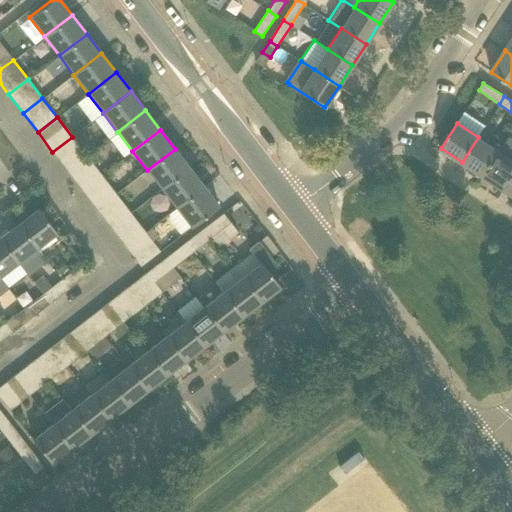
[(508,136),(499,150),(483,175),(504,189),(511,176),(511,132),(509,136),(508,136)]
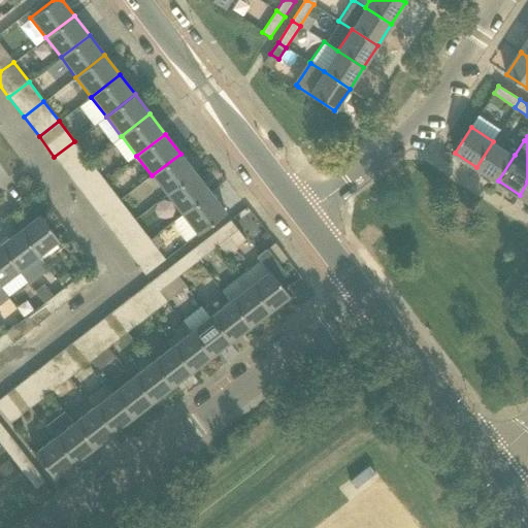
[(54,157),(69,175),(89,160),(74,141),(54,157)]
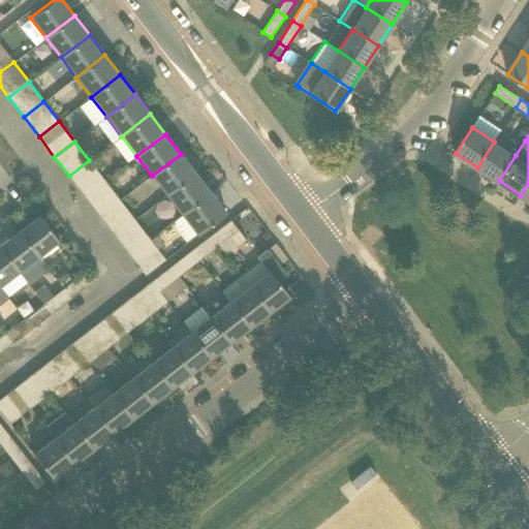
[(516,155),(494,142),(477,167),(499,181),(516,155)]
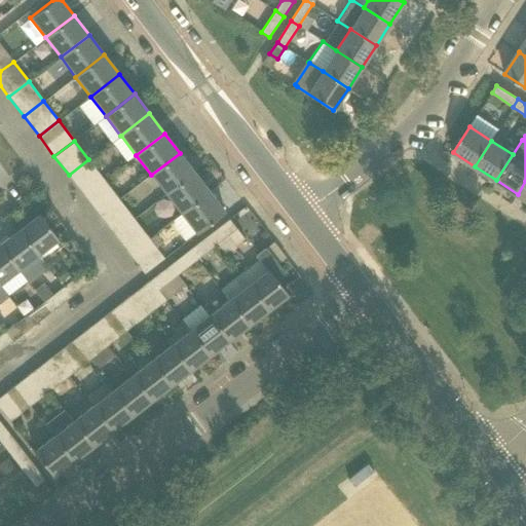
[(151,175),(166,194),(195,173),(180,153),(151,175)]
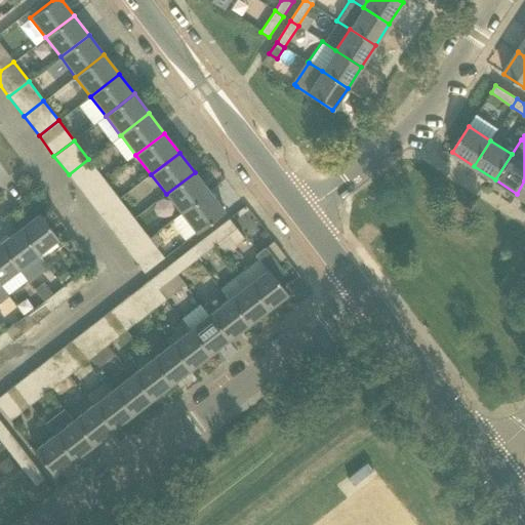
[(69,174),(84,195),(104,179),(88,159),(69,174)]
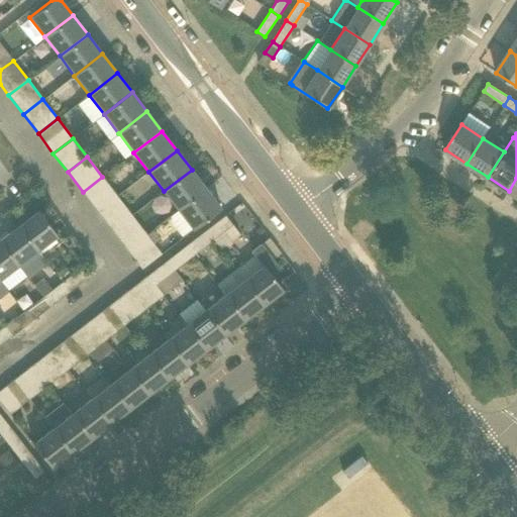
[(164,191),(178,210),(206,189),(192,170),(164,191)]
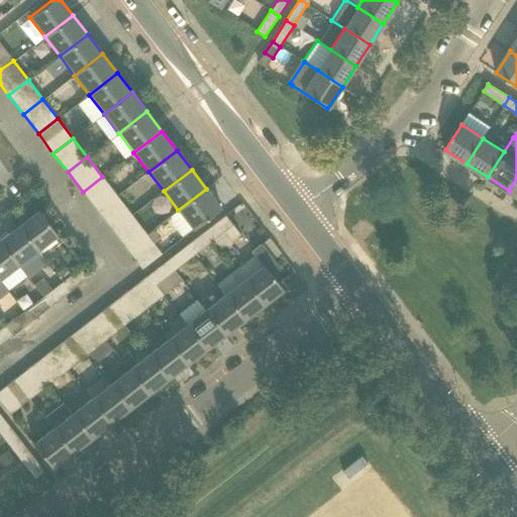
[(98,211),(117,196),(102,177),(83,192),(98,211)]
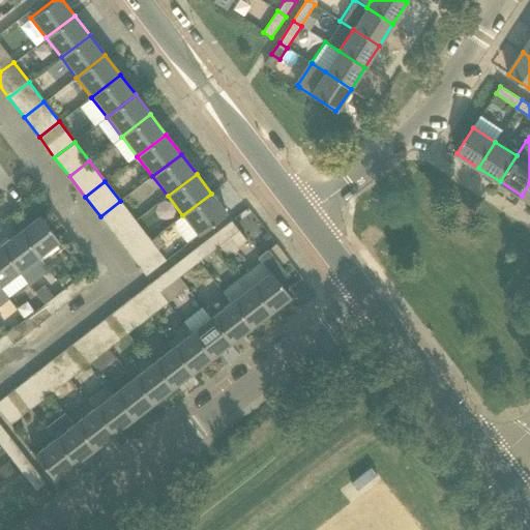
[(182,215),(198,236),(227,213),(211,194),(182,215)]
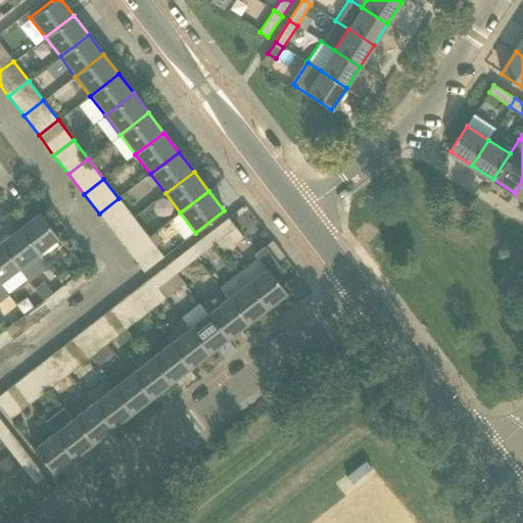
[(134,218),(119,198),(99,214),(113,233),(134,218)]
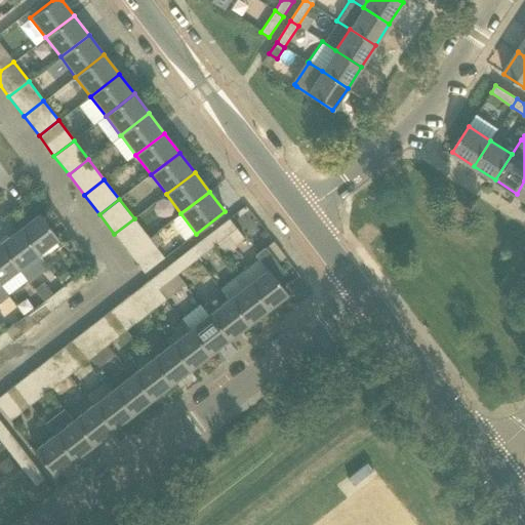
[(39,253),(58,238),(39,213),(19,229),(39,253)]
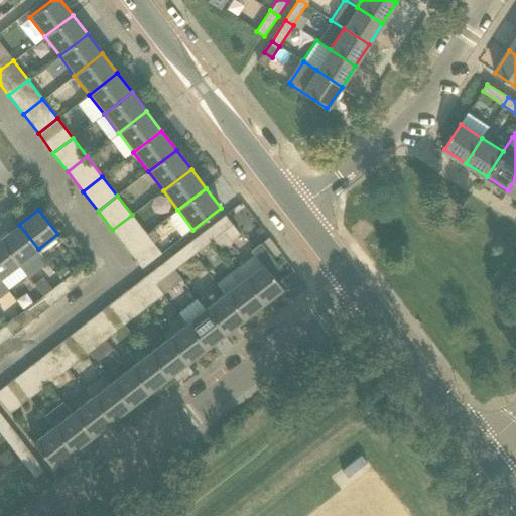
[(146,234),(132,215),(112,230),(127,249),(146,234)]
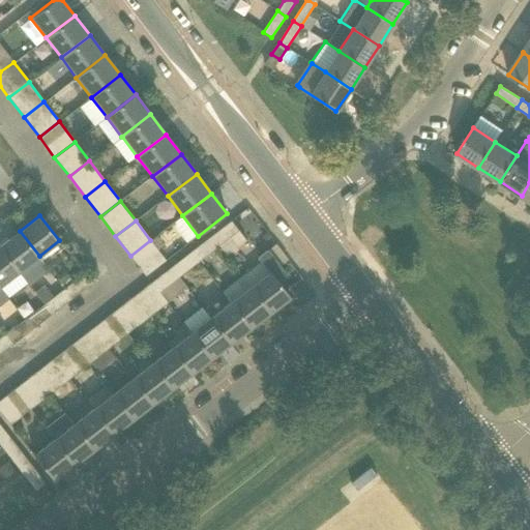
[(239,230),(231,221),(211,236),(219,245),(239,230)]
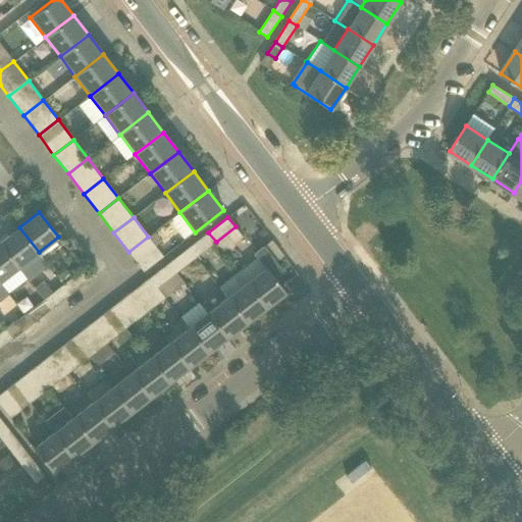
[(48,267),(44,261),(38,252),(39,252),(19,227),(0,242),(19,267),(29,281),(48,267)]
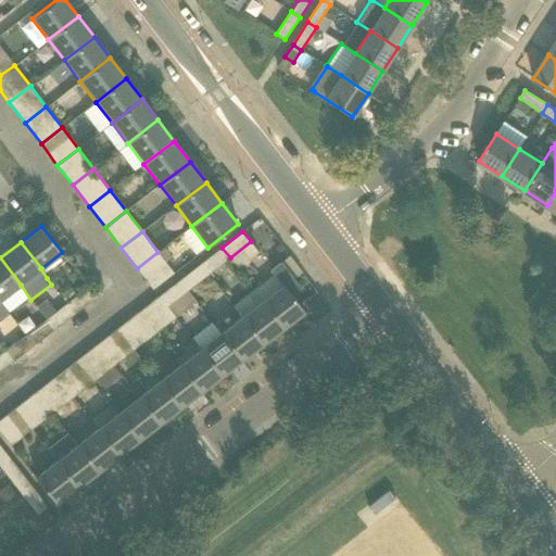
[(230,257),(222,248),(201,263),(210,274),(230,257)]
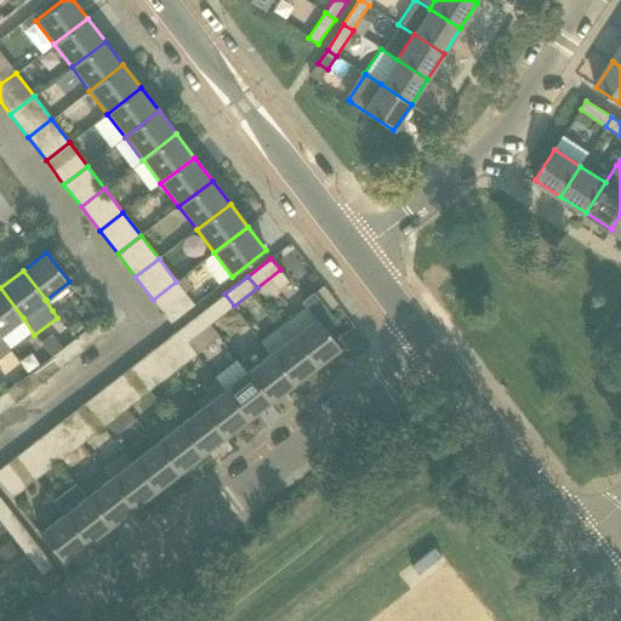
[(194,306),(176,281),(153,300),(171,323),(194,306)]
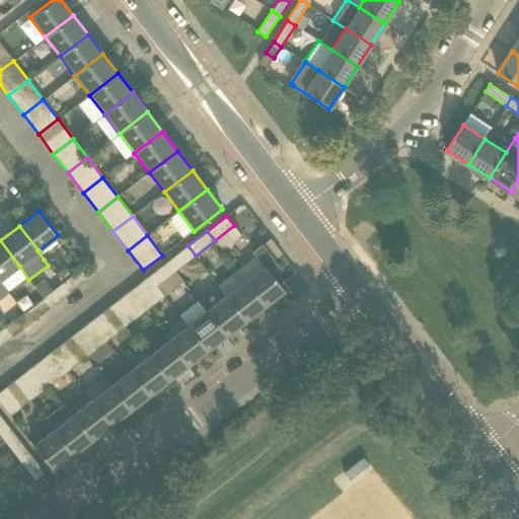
[(19,266),(0,240),(0,281),(19,266)]
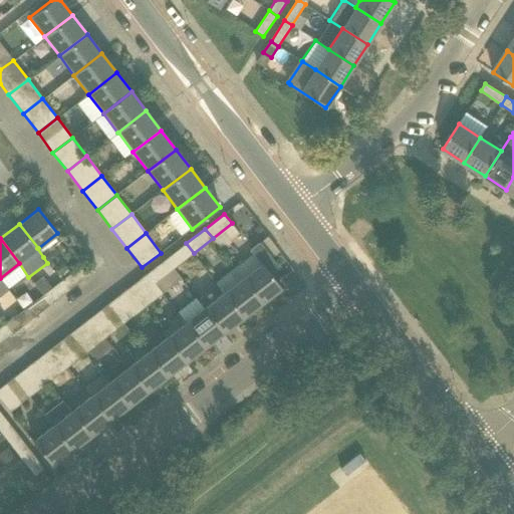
[(250,250),(252,253),(235,266),(262,302),(281,288),(268,271),(277,264),(260,242),(250,250)]
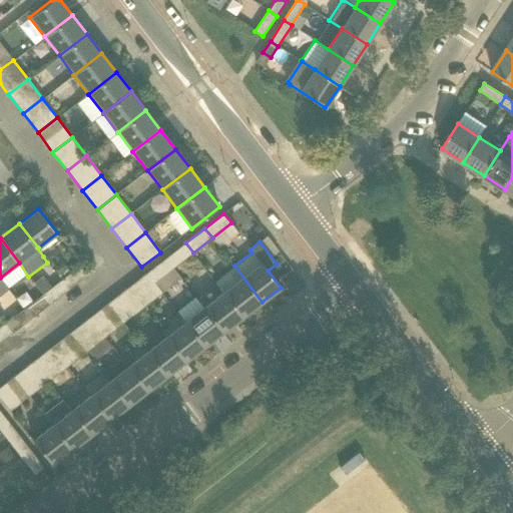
[(193,252),(185,242),(166,258),(173,268),(193,252)]
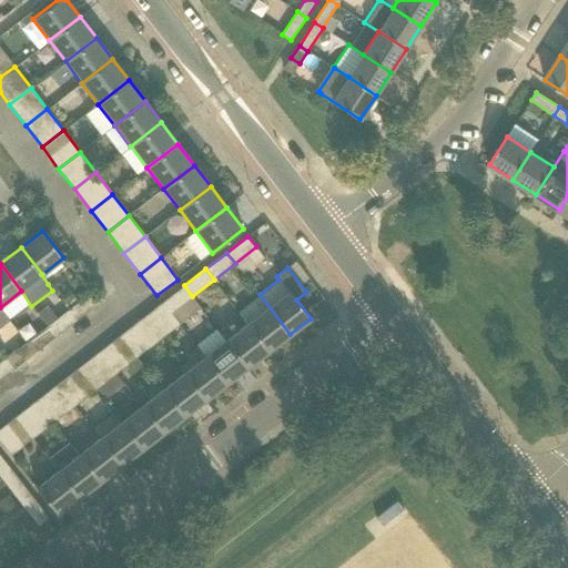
[(201,307),(192,296),(184,285),(163,302),(180,324),(201,307)]
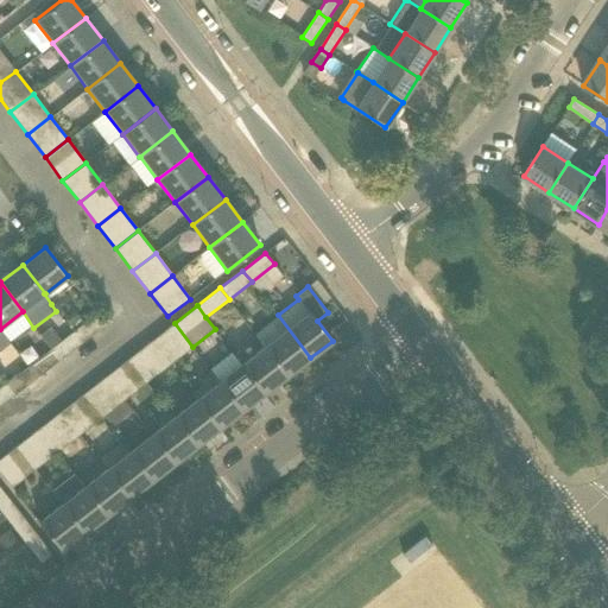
[(74,330),(83,343),(106,325),(96,314),(74,330)]
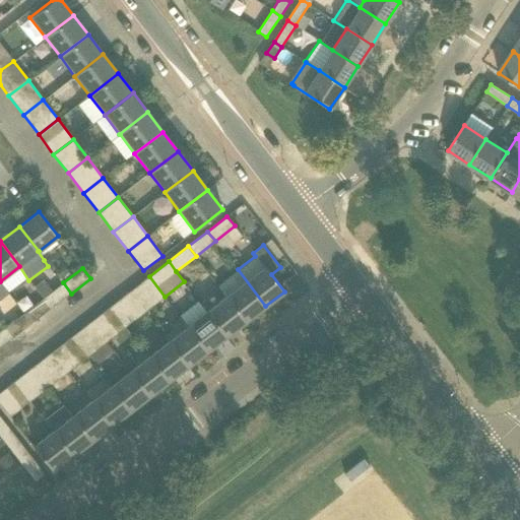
[(246,321),(265,306),(238,269),(217,285),(226,297),(226,296),(246,321)]
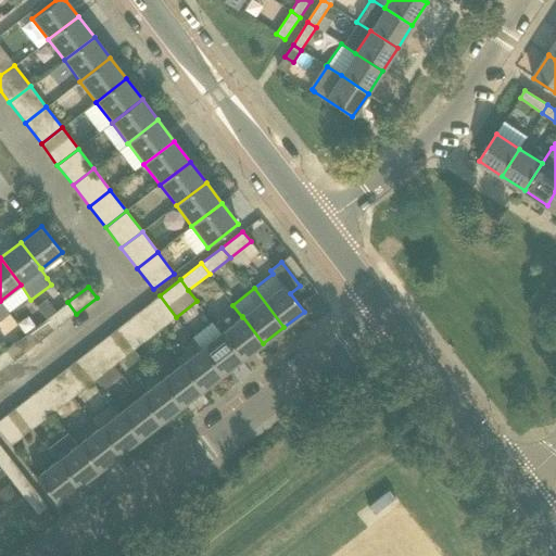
[(160,295),(158,297),(139,312),(155,332),(176,317),(160,295)]
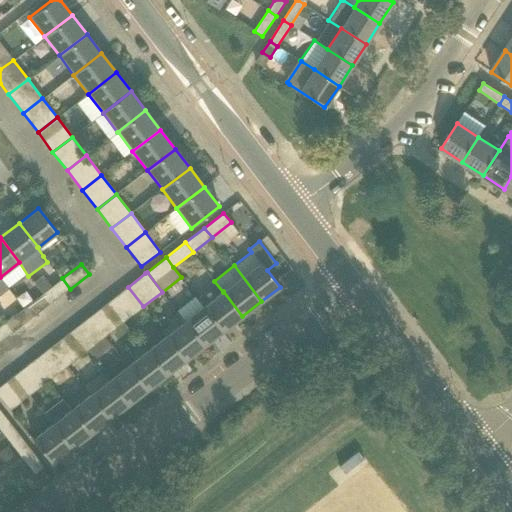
[(51,304),(70,289),(62,278),(51,287),(43,276),(34,282),(43,293),(51,304)]
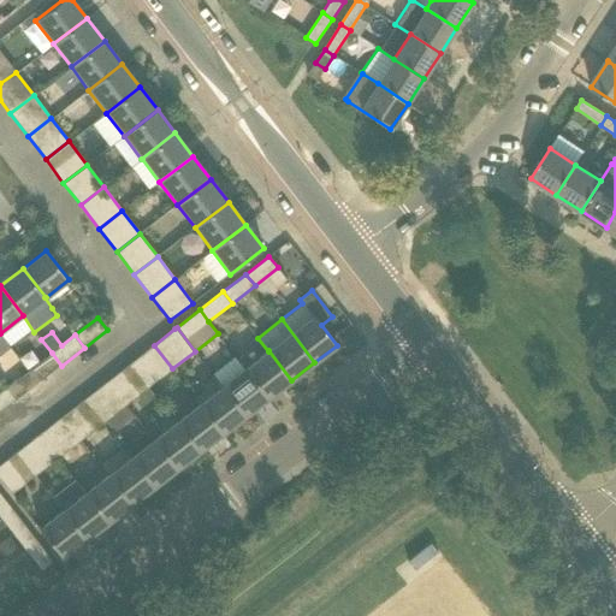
[(0,353),(1,351),(10,344),(0,333),(0,353)]
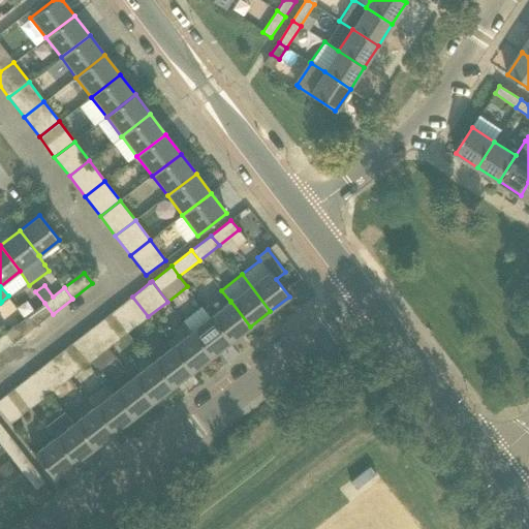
[(148,316),(132,297),(113,312),(128,332),(148,316)]
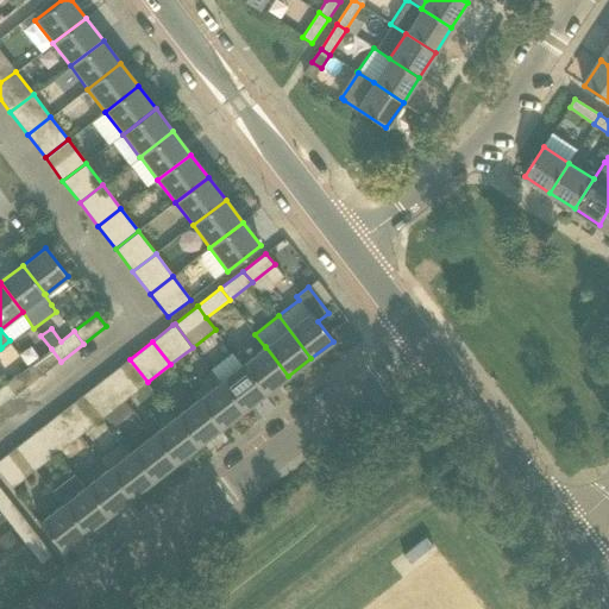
[(265,394),(288,376),(265,346),(265,347),(243,364),(265,394)]
